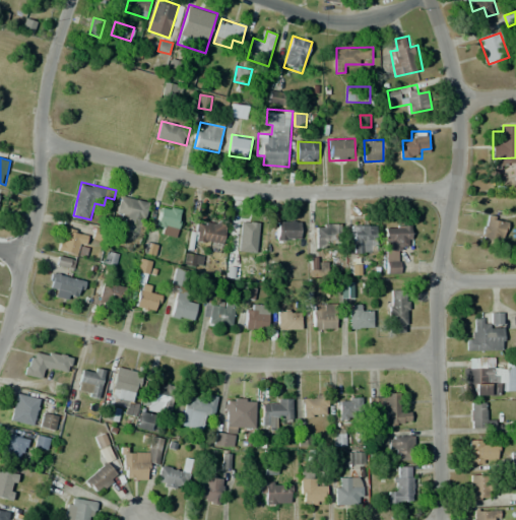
[(118,215),(123,196),(148,202),(141,233),(124,228),(126,217),(118,215)]
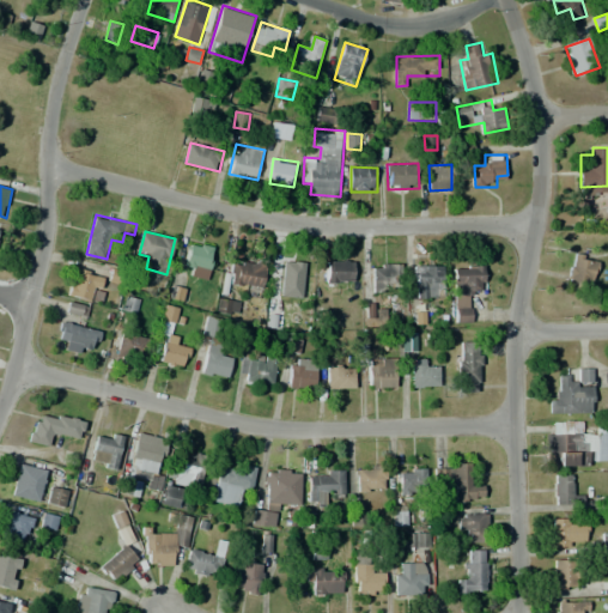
[(193,242),(217,248),(210,279),(184,273),(193,242)]
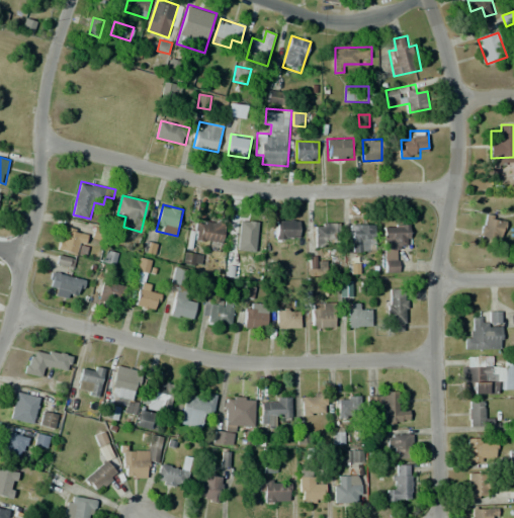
[(486,213),(508,219),(502,245),(480,240),(486,213)]
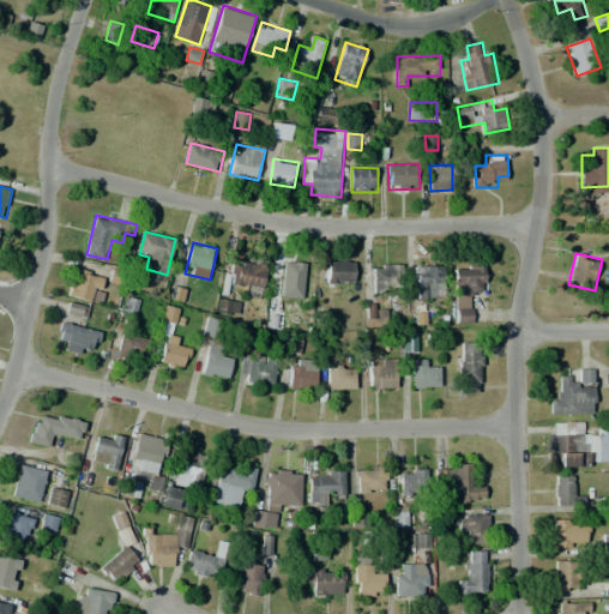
[(269,265),(265,288),(231,283),(235,260),(269,265)]
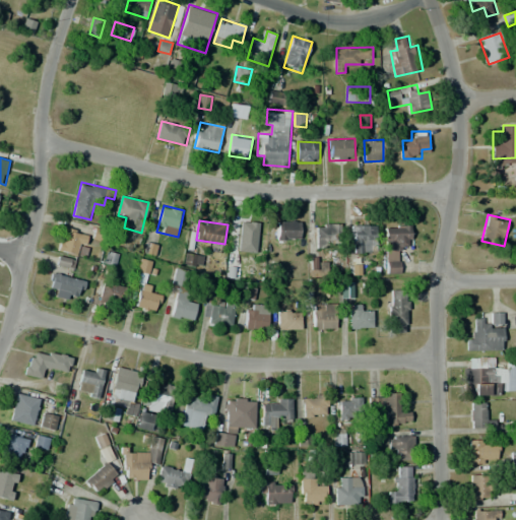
[(302,221),(302,239),(279,240),(278,221),(302,221)]
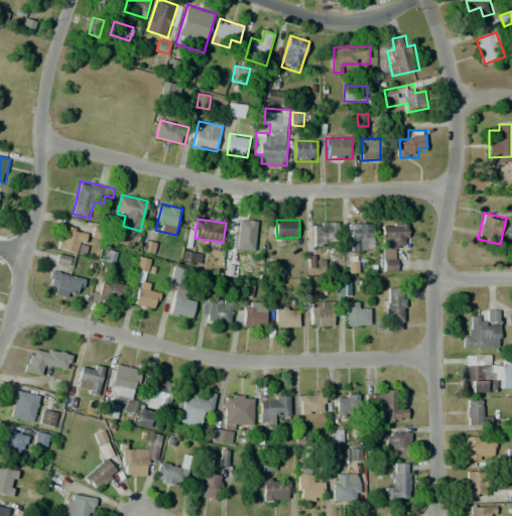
[(338,221),(339,245),(315,246),(314,222),(338,221)]
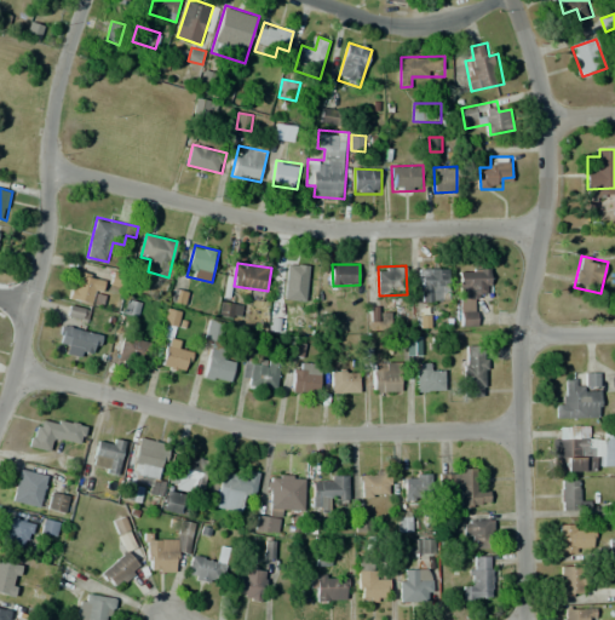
[(283,291),(286,268),(317,271),(314,306),(293,304),(294,292),(283,291)]
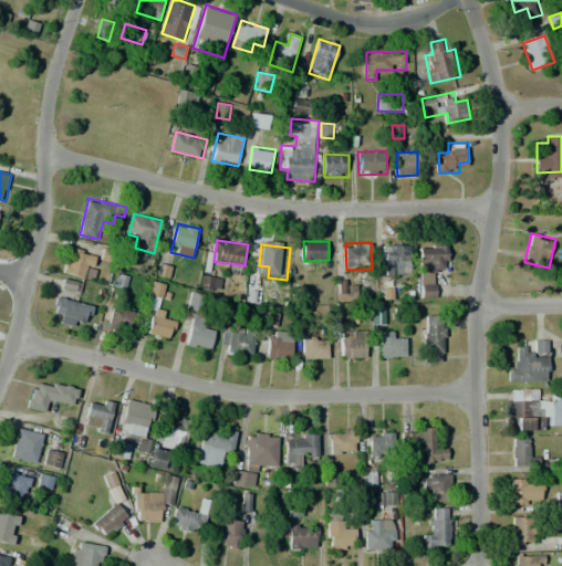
[(412,274),(385,274),(384,245),(412,244),(412,274)]
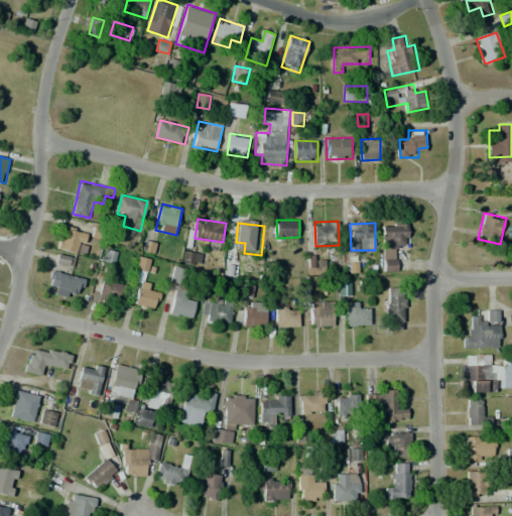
[(408,223),(409,242),(400,243),(401,271),(385,272),(383,224),(408,223)]
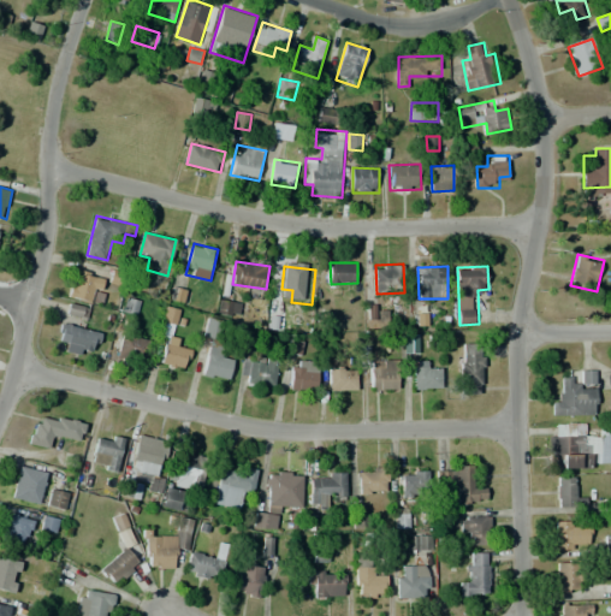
[(106,277),(101,295),(92,292),(89,302),(70,296),(77,268),(106,277)]
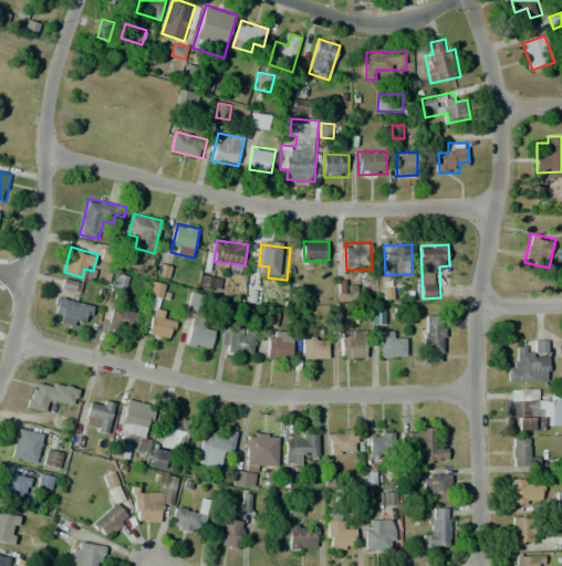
[(224,278),(221,291),(201,287),(204,274),(224,278)]
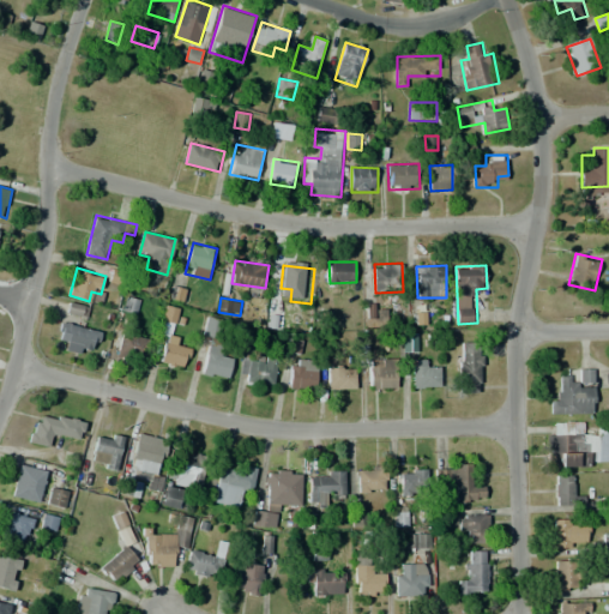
[(290,311),(287,331),(267,327),(271,299),(282,300),(279,309),(290,311)]
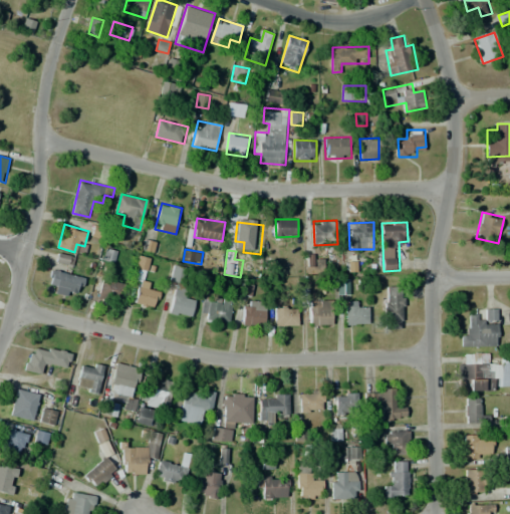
[(58,263),(69,265),(71,256),(59,254),(58,263)]
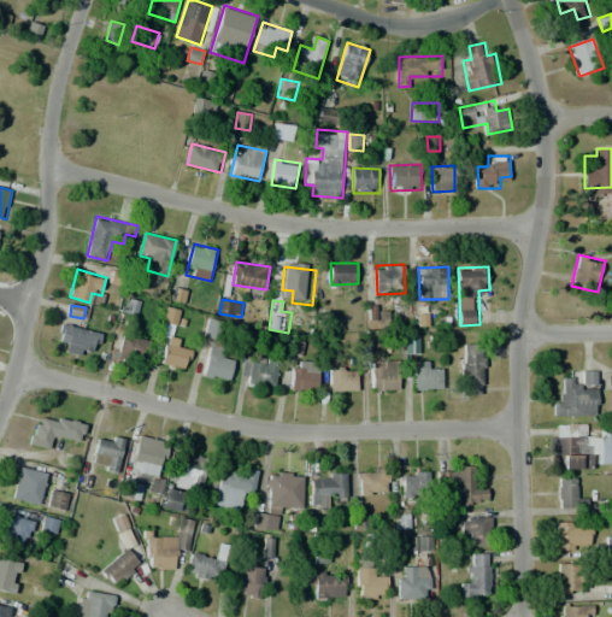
[(390,325),(370,325),(369,310),(390,310),(390,325)]
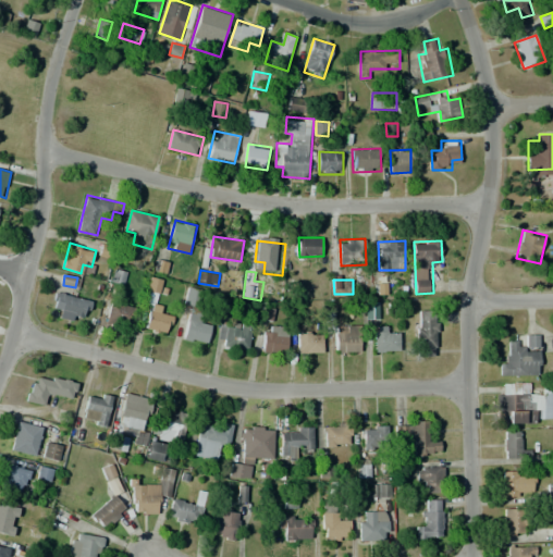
[(186,305),(200,307),(203,289),(189,287),(186,305)]
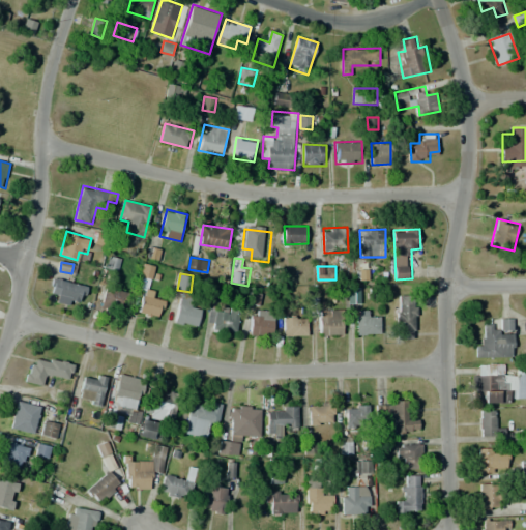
[(87,286),(83,301),(77,299),(75,305),(58,301),(59,294),(51,292),(55,277),(87,286)]
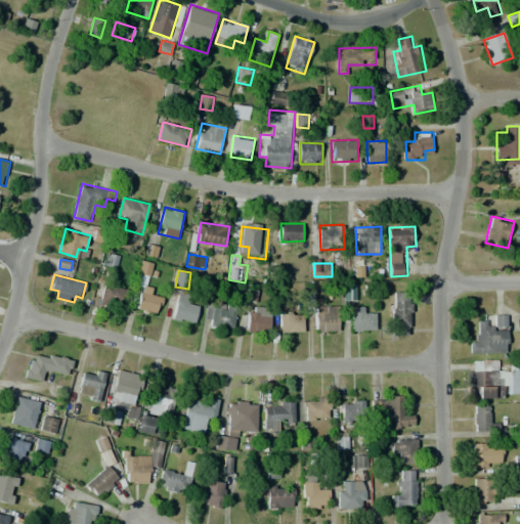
[(130,286),(124,308),(101,301),(107,279),(130,286)]
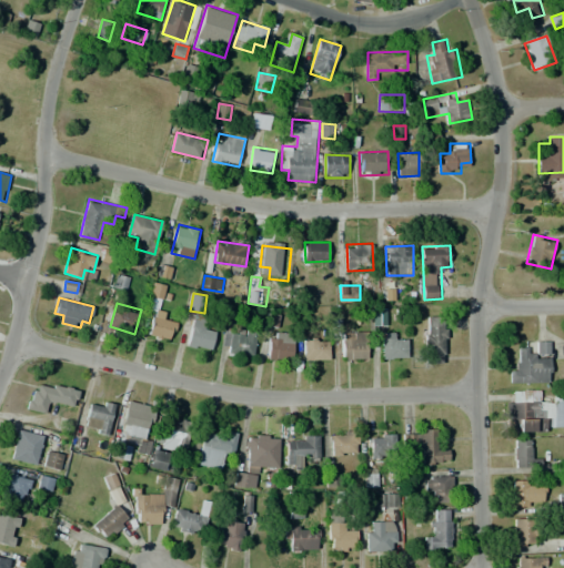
[(157,310),(168,312),(165,321),(178,324),(173,341),(150,335),(157,310)]
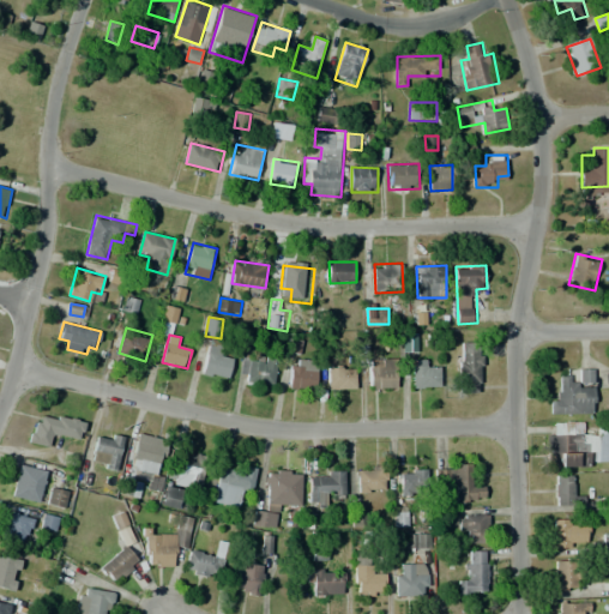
[(483,392),(460,393),(458,337),(481,337),(483,392)]
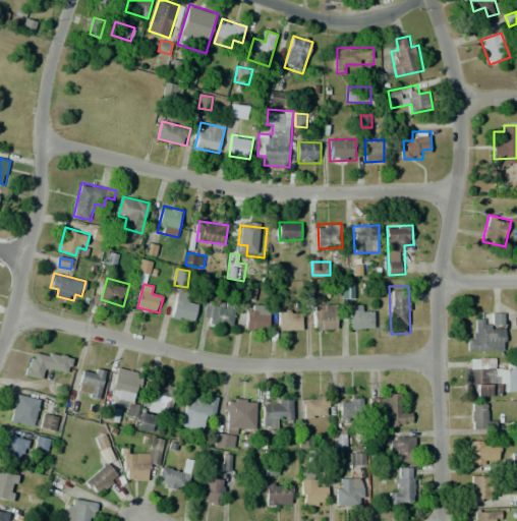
[(199,303),(194,322),(173,316),(177,298),(199,303)]
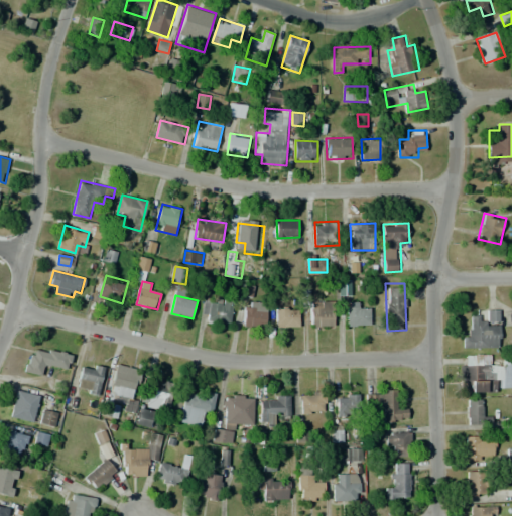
[(234,301),(232,325),(203,321),(206,298),(234,301)]
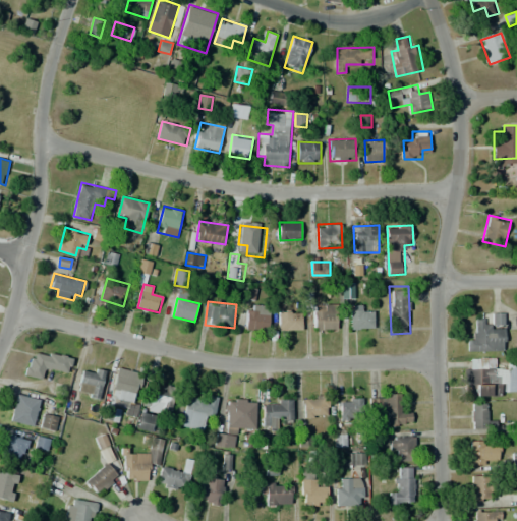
[(271,306),(270,331),(246,330),(247,304),(271,306)]
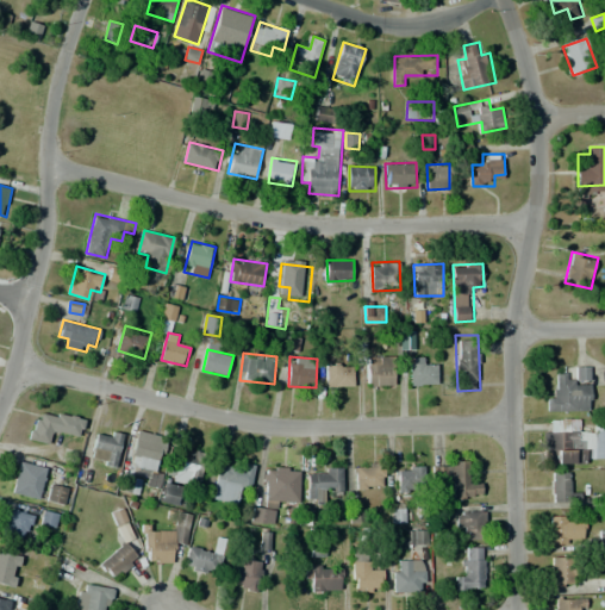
[(397,385),(369,386),(368,358),(395,356),(397,385)]
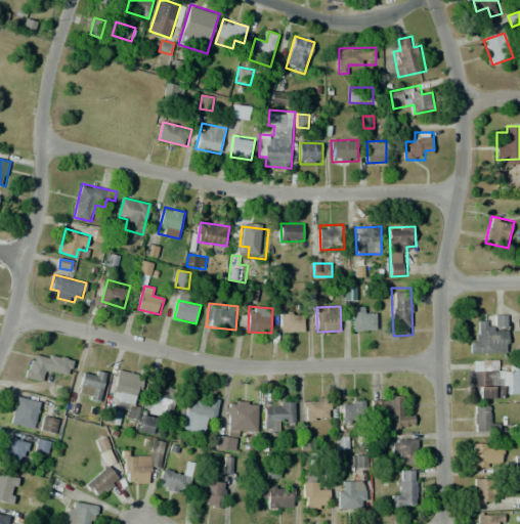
[(352,307),(363,306),(364,314),(376,313),(377,330),(354,332),(352,307)]
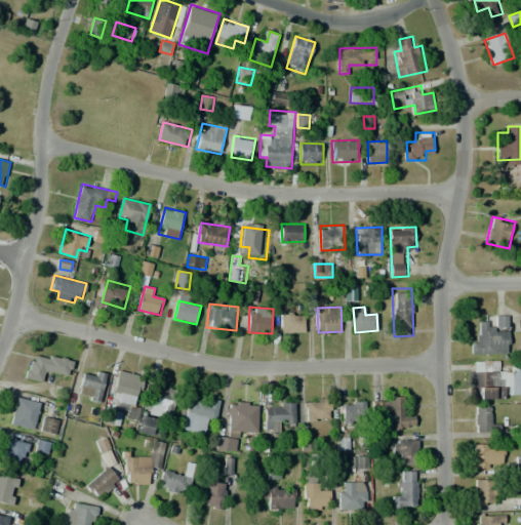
[(306,314),(306,332),(281,332),(281,314),(306,314)]
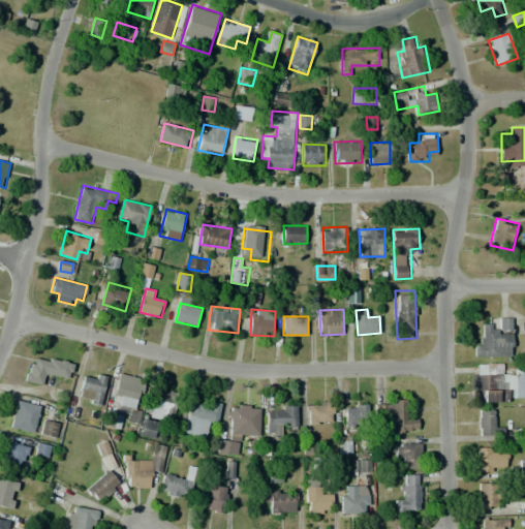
[(501,319),(501,331),(514,330),(514,318),(501,319)]
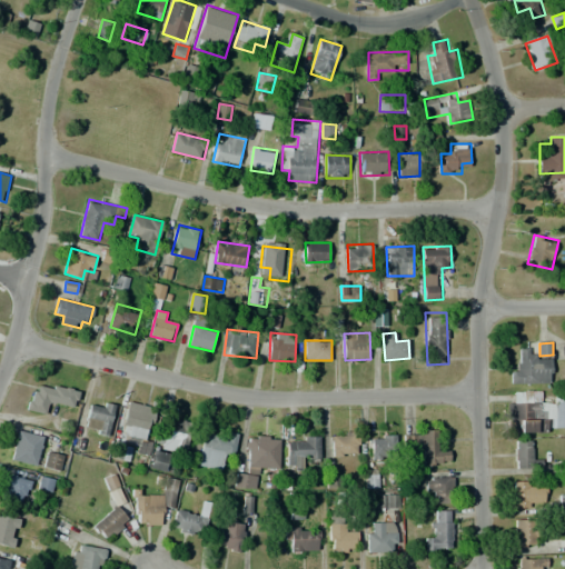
[(534,360),(554,360),(554,383),(516,383),(515,360),(521,360),(521,350),(534,350),(534,360)]
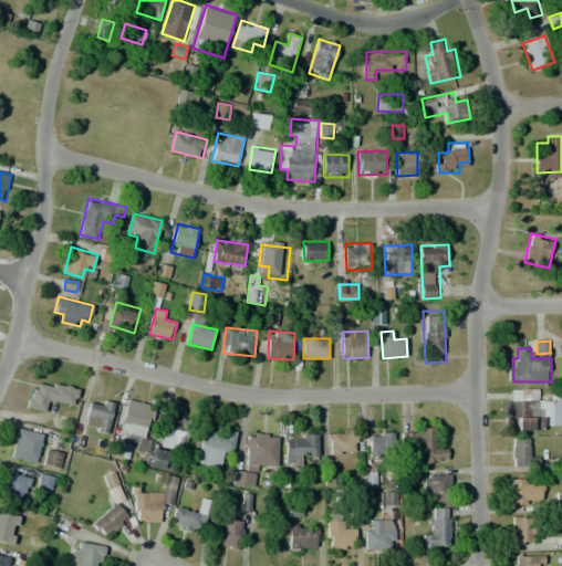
[(81,389),(75,408),(54,402),(52,412),(31,407),(39,378),(81,389)]
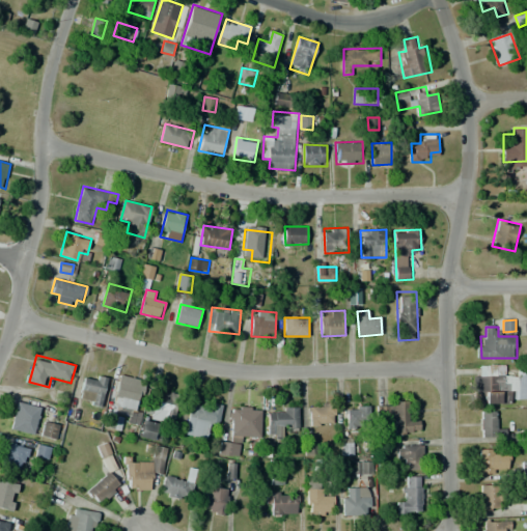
[(526,403),(473,403),(473,376),(481,376),(481,364),(507,364),(507,369),(526,369),(526,403)]
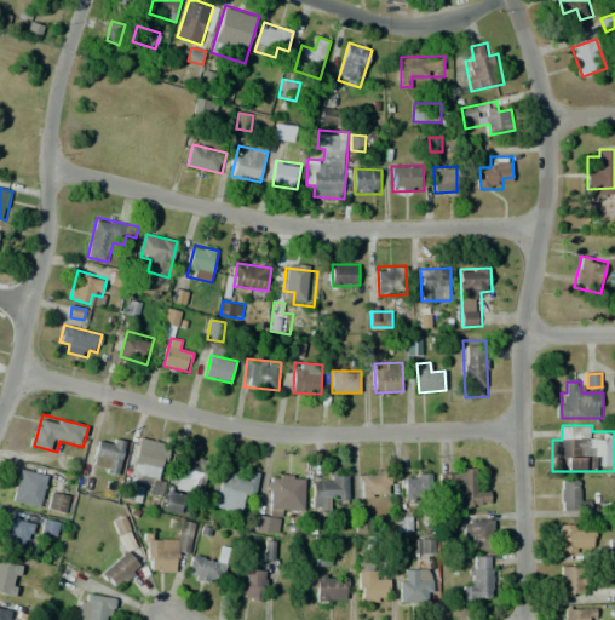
[(102,435),(127,441),(119,475),(93,469),(102,435)]
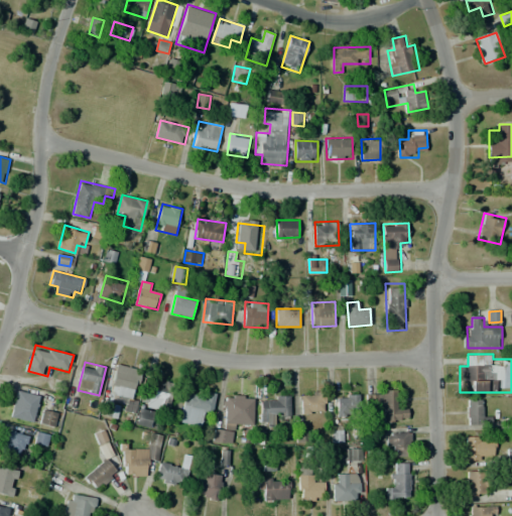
[(118,364),(143,370),(134,405),(125,402),(120,420),(100,415),(111,371),(116,373),(118,364)]
